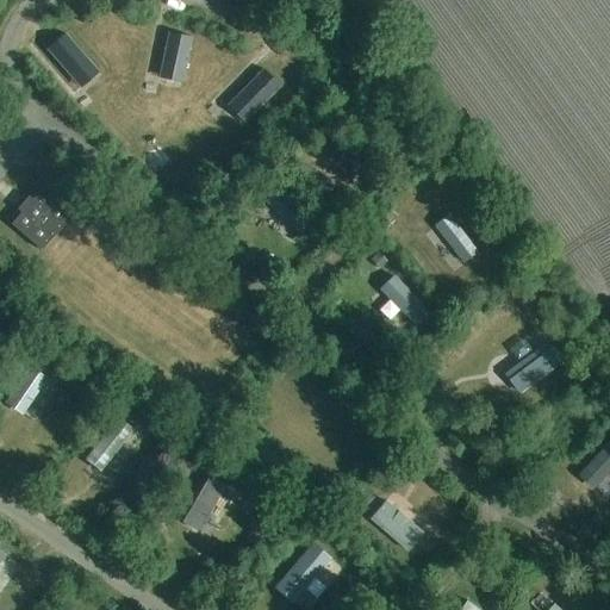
[(80,86),(99,70),(66,31),(48,47),(80,86)]
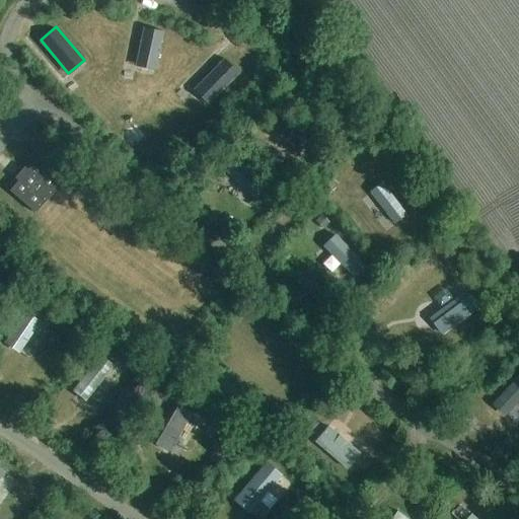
[(164,30),(143,26),(135,66),(155,69),(164,30)]
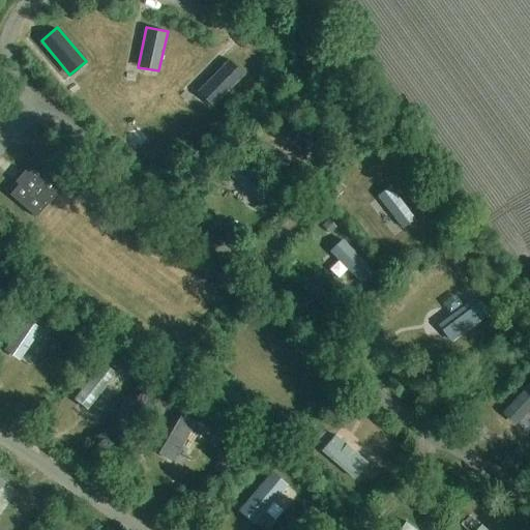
[(244,74),(230,58),(197,91),(212,106),(244,74)]
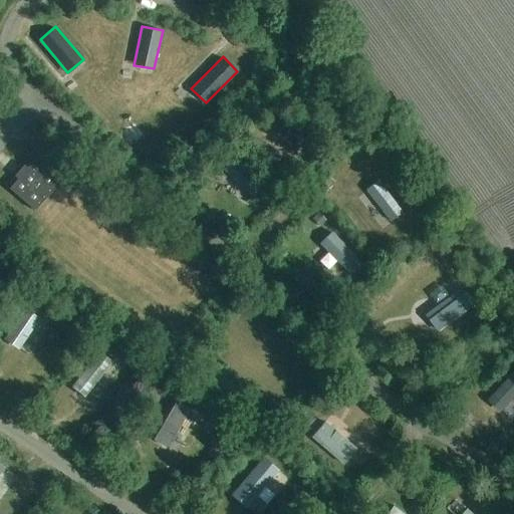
[(303,136),(275,110),(265,121),(293,147),(303,136)]
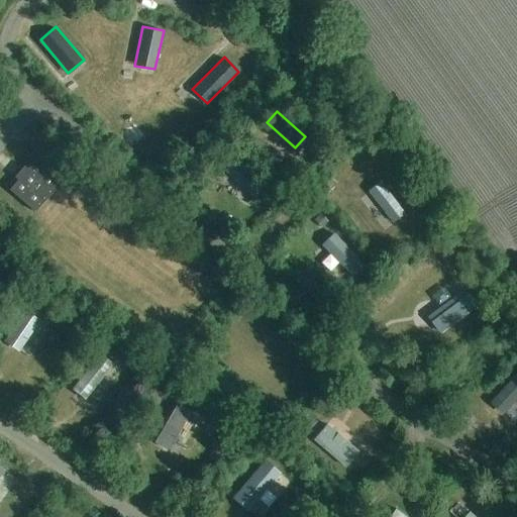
[(9,189),(35,212),(63,180),(36,158),(28,167),(25,164),(14,175),(18,178),(9,189)]
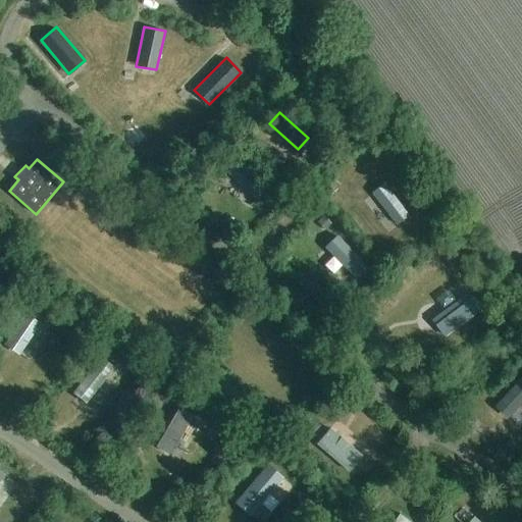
[(240,159),(226,171),(257,201),(269,189),(240,159)]
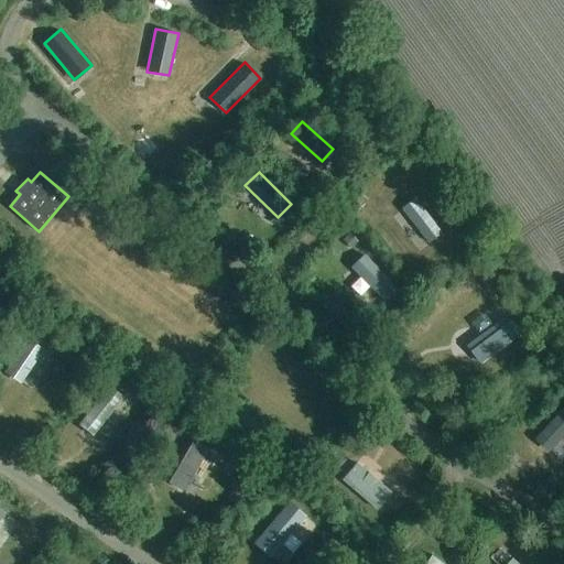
[(416,197),(402,208),(431,243),(445,232),(416,197)]
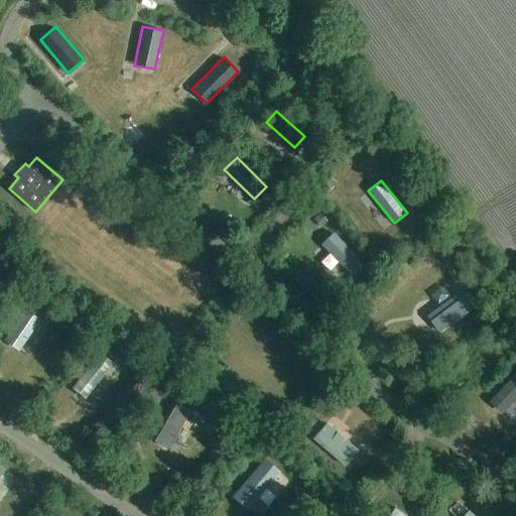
[(313,219),(321,227),(328,221),(319,213),(313,219)]
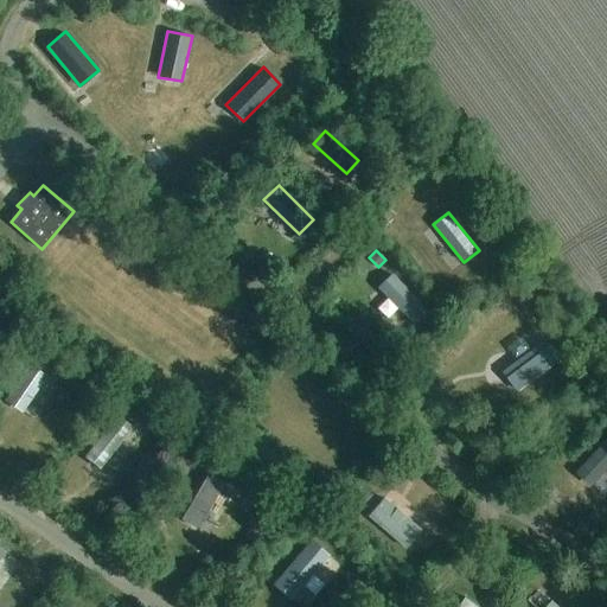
[(429,312),(393,273),(378,286),(415,325),(429,312)]
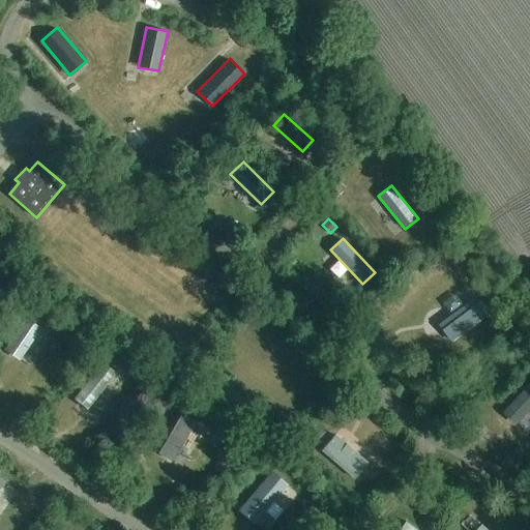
[(454,263),(464,274),(473,266),(464,255),(454,263)]
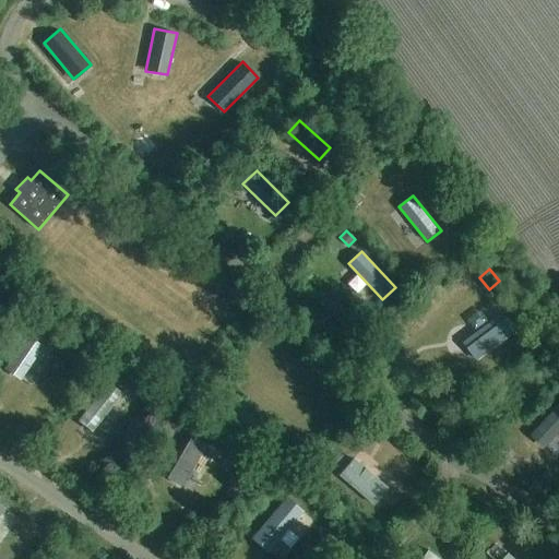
[(519,330),(504,311),(464,341),(478,359),(519,330)]
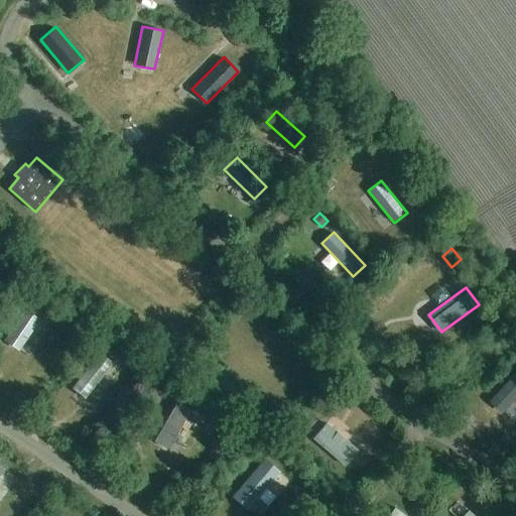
[(40,318),(24,308),(3,340),(19,351),(40,318)]
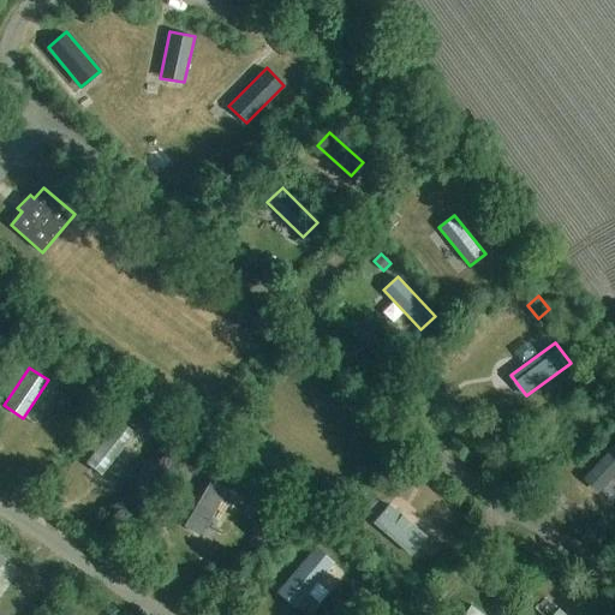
[(83,381),(70,388),(78,401),(90,394),(83,381)]
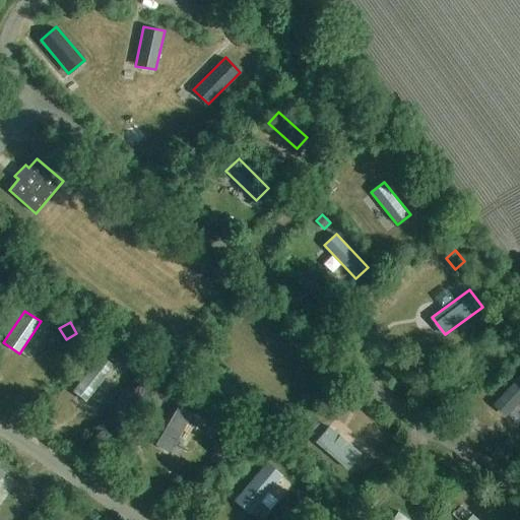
[(114,365),(100,353),(71,390),(85,401),(114,365)]
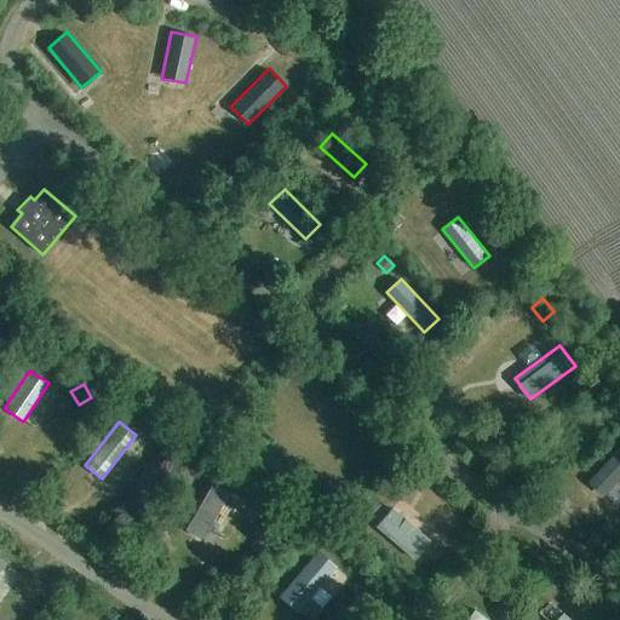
[(161,425),(150,431),(158,445),(168,438),(161,425)]
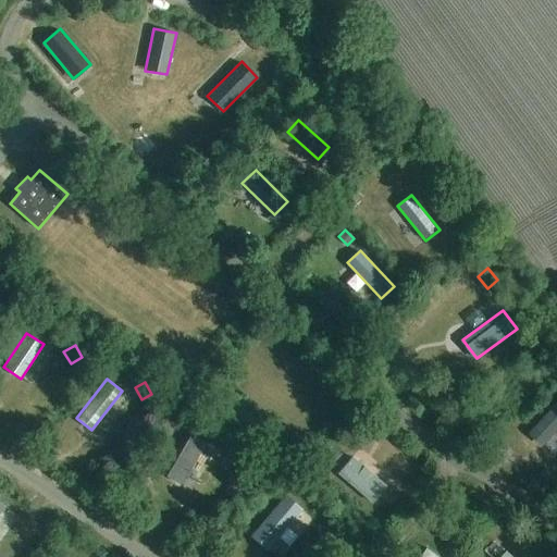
[(556,431),(556,400),(528,432),(543,446),(556,431)]
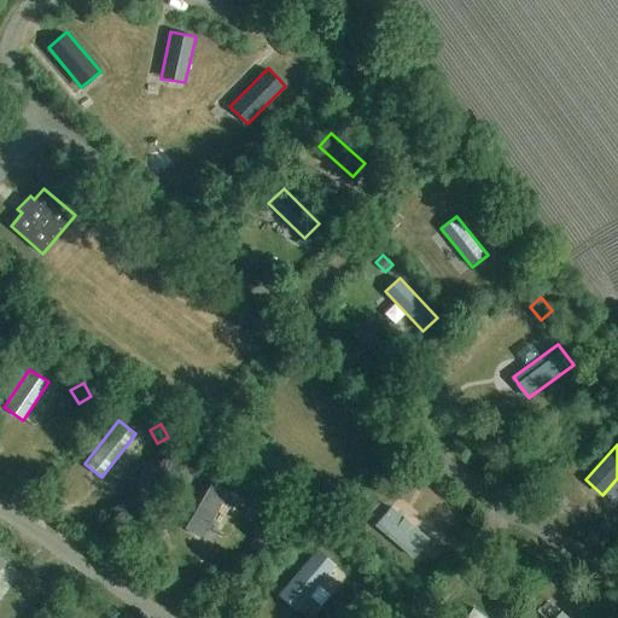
[(228,490),(210,481),(182,530),(200,538),(228,490)]
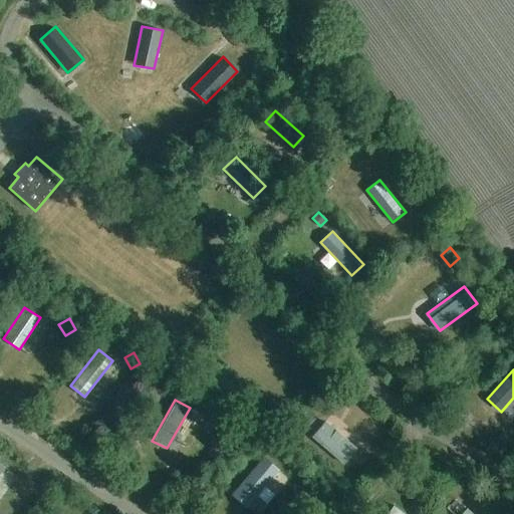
[(301,421),(308,427),(316,418),(309,412),(301,421)]
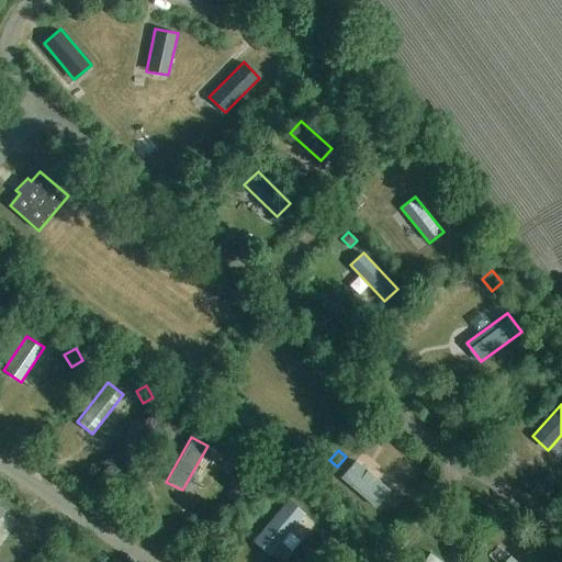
[(392,490),(357,459),(340,478),(375,508),(392,490)]
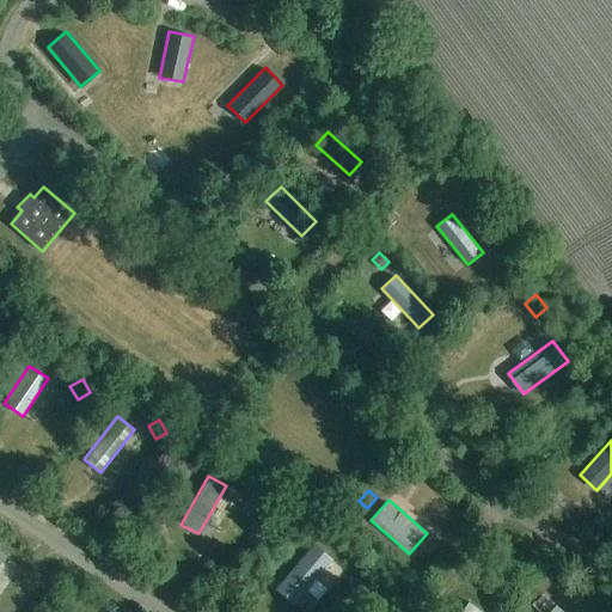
[(249,501),(244,512),(257,518),(262,507),(249,501)]
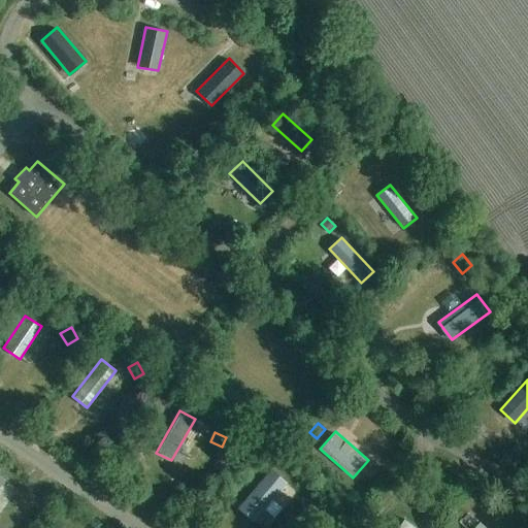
[(288,483),(270,468),(236,507),(254,523),(288,483)]
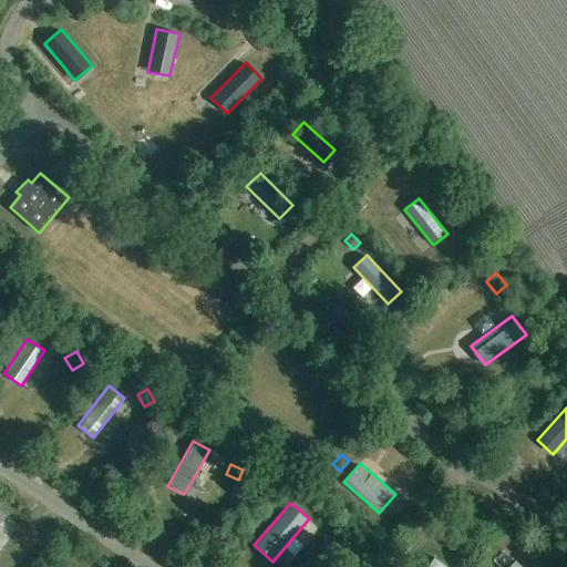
All buildings are outlined.
